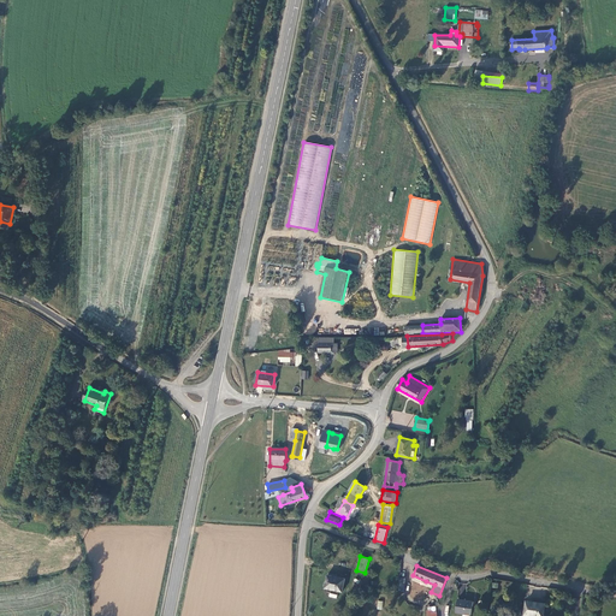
[(344,579),(327,574),(324,587),(342,591),(344,579)]
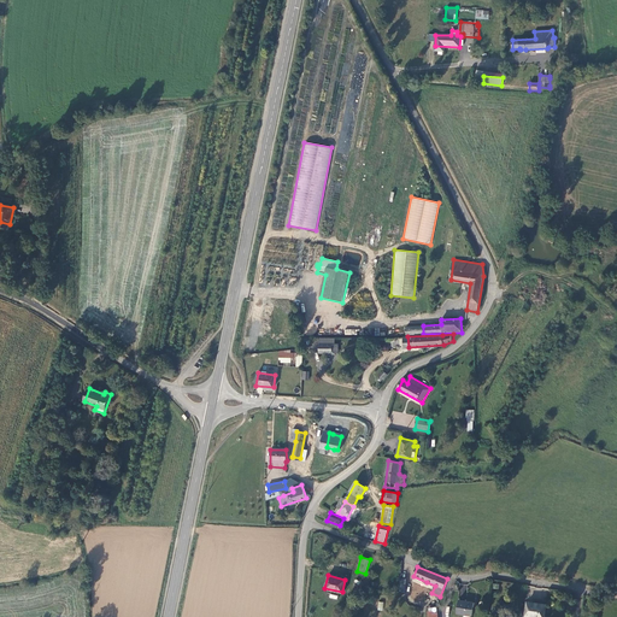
[(351,600),(358,603),(363,586),(354,583),(351,600)]
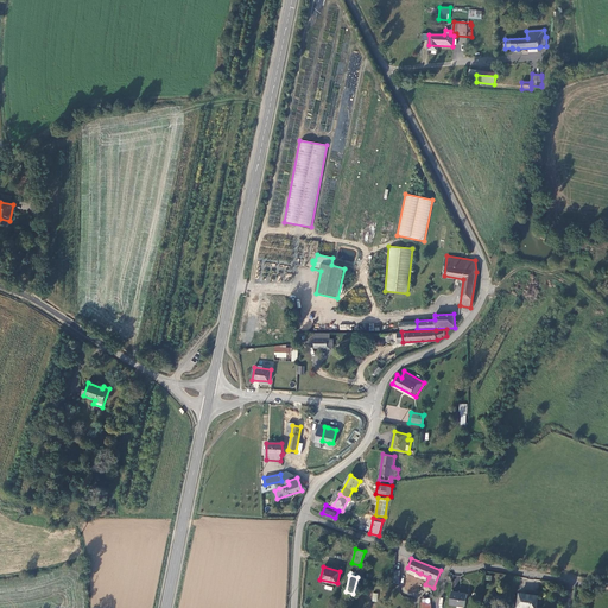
[(463,607),(467,594),(451,590),(450,603),(458,605),(457,607),(463,607)]
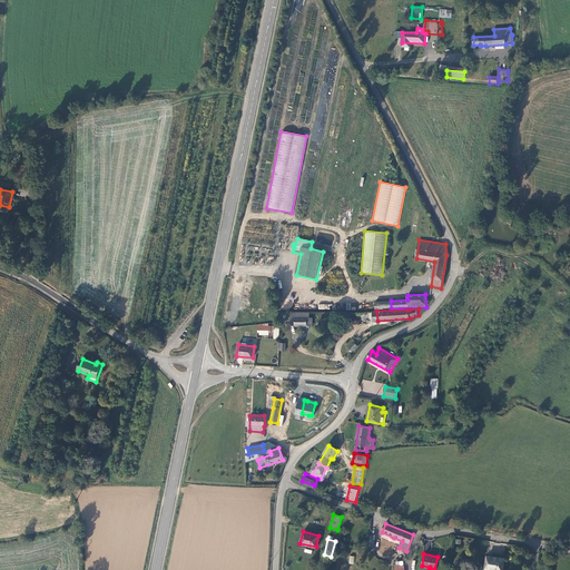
[(501,569),(504,558),(488,554),(485,568),(487,569),(485,569),(495,569),(497,569),(501,569)]
